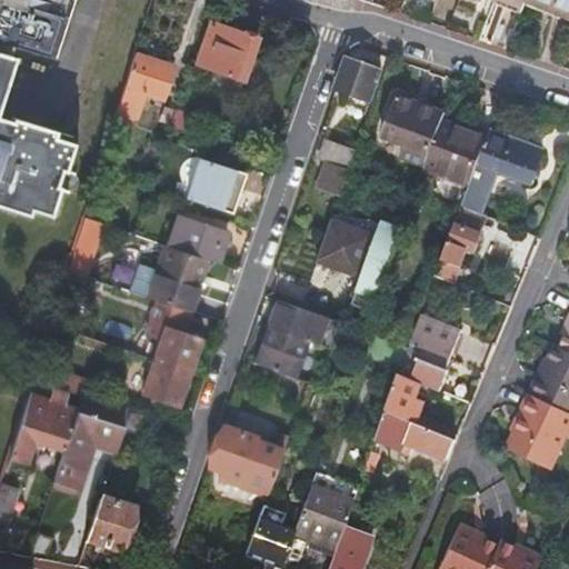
[(0,0),(0,205),(27,213),(29,208),(48,213),(57,187),(37,181),(42,162),(62,169),(71,141),(51,136),(53,129),(13,117),(12,120),(0,116),(0,100),(5,88),(12,63),(15,56),(0,50),(0,38),(50,55),(63,17),(66,18),(71,0),(0,0)]
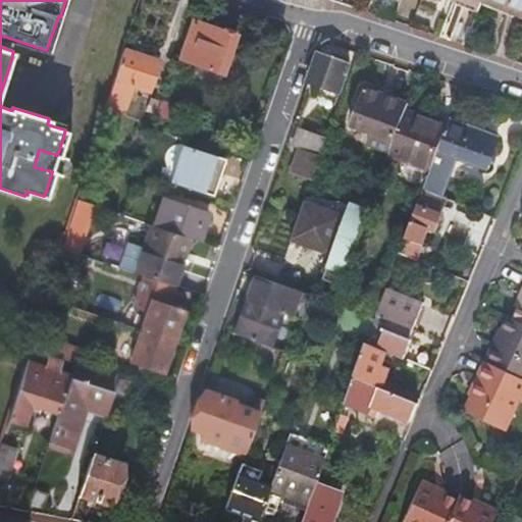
[(521,0),(483,0),(483,2),(521,17),(521,0)]
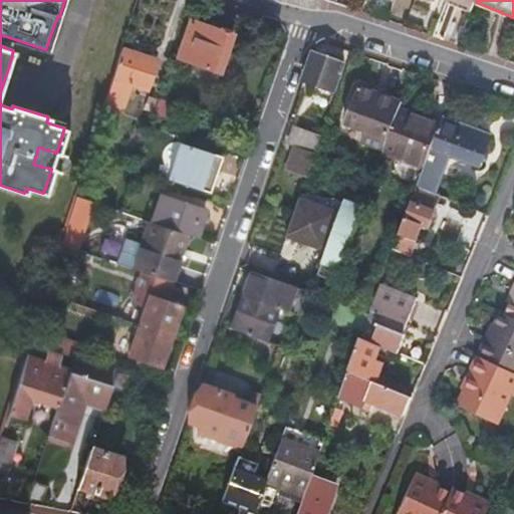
[(178,60),(220,74),(233,35),(231,35),(230,32),(220,28),(217,30),(191,21),(178,60)]
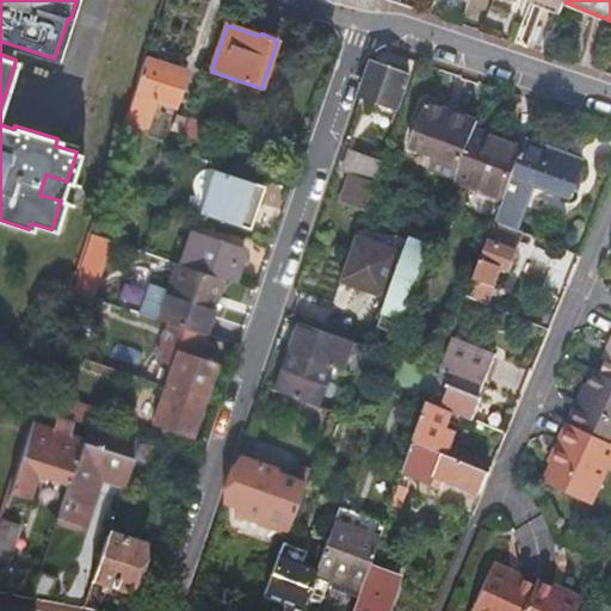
[(134,92),(123,127),(146,134),(156,102),(174,107),(185,73),(143,59),(134,92)]
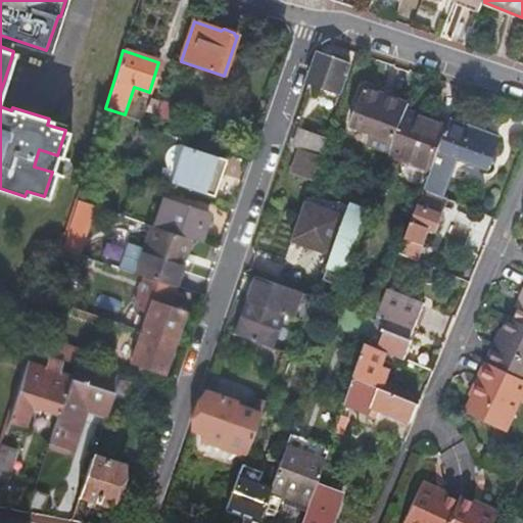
[(349,67),(319,56),(308,85),(339,95),(349,67)]
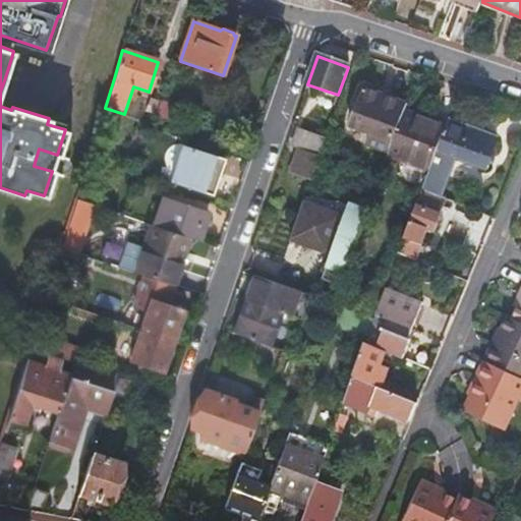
[(404,113),(407,106),(364,92),(352,129),(373,136),(369,147),(390,154),(397,132),(404,113)]
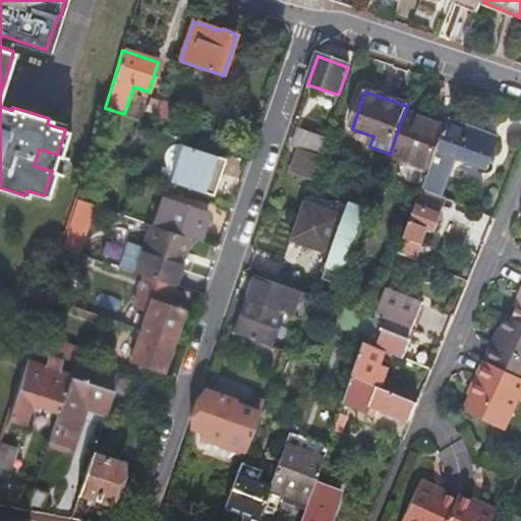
[(390,154),(389,157),(430,172),(446,128),(404,113),(397,132),(390,154)]
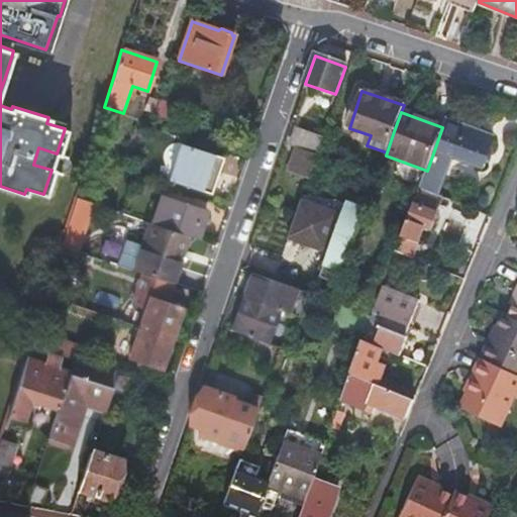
[(444,122),(442,127),(427,171),(419,190),(437,197),(451,160),(481,170),(493,140),(444,122)]
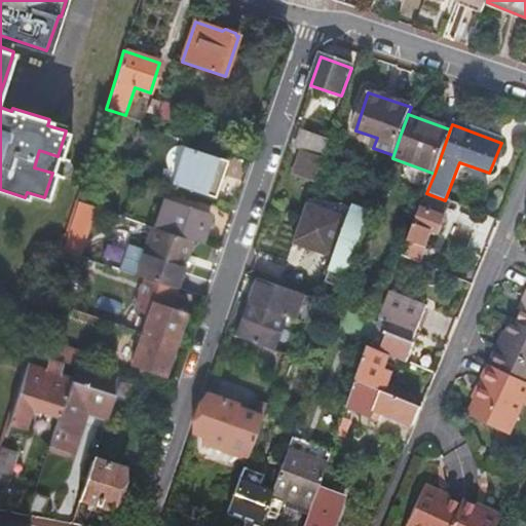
[(314,185),(324,159),(330,142),(302,132),(296,149),(301,151),(292,177),(314,185)]
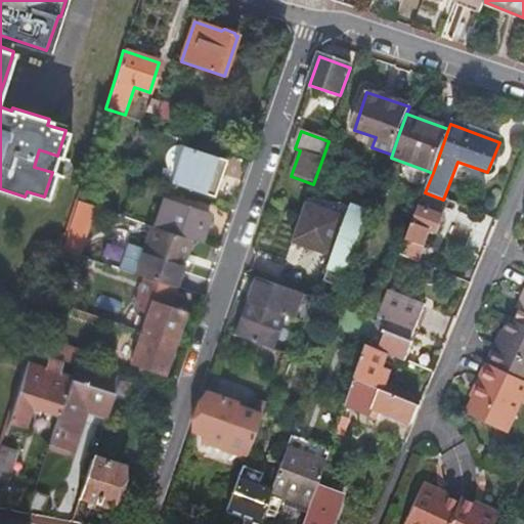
[(226,162),(185,147),(173,183),(214,198),(226,162)]
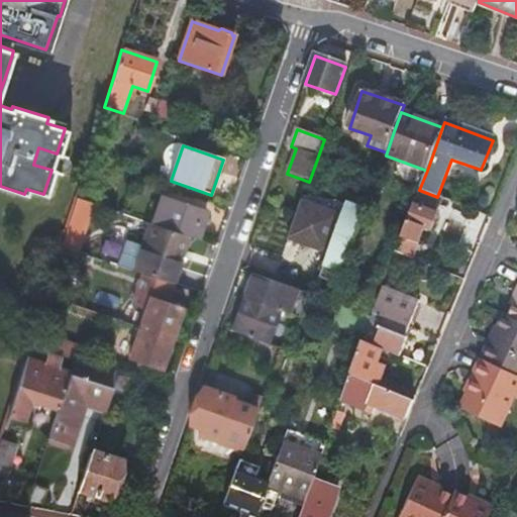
[(430,232),(443,199),(437,197),(419,190),(397,252),(413,260),(425,230),(430,232)]
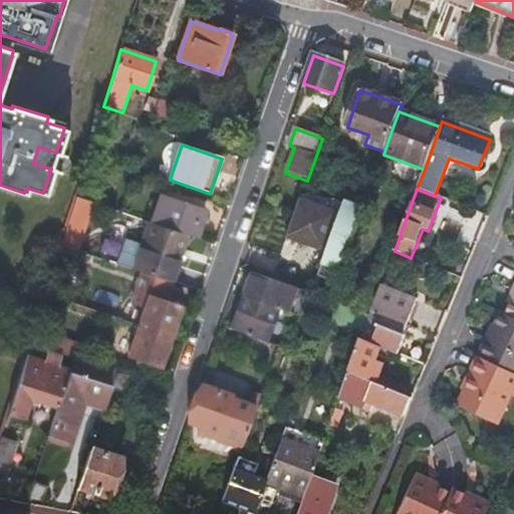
[(75,198),(67,222),(83,227),(90,203),(75,198)]
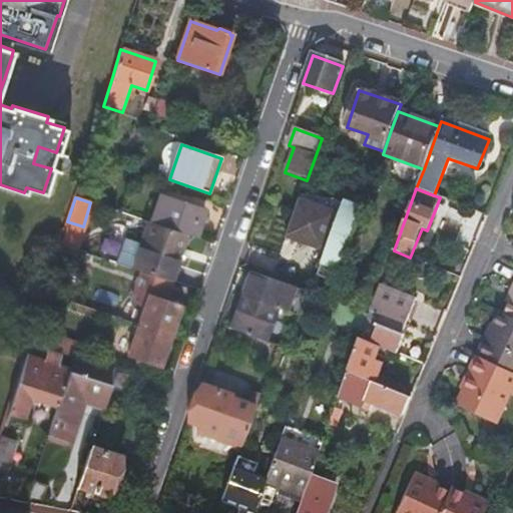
[(161,197),(152,223),(187,235),(196,238),(203,217),(200,217),(185,211),(188,206),(161,197)]
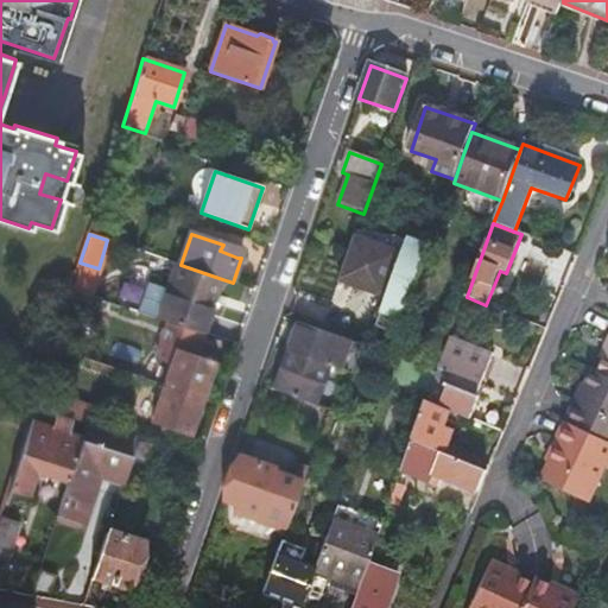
[(354,239),(339,283),(382,297),(398,254),(354,239)]
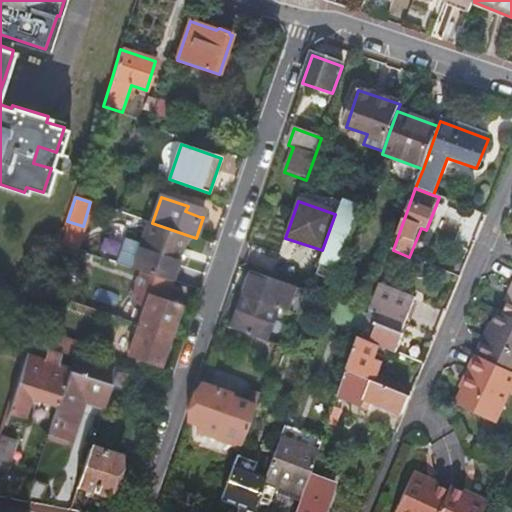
[(202,211),(188,206),(185,211),(200,217),(202,211)]
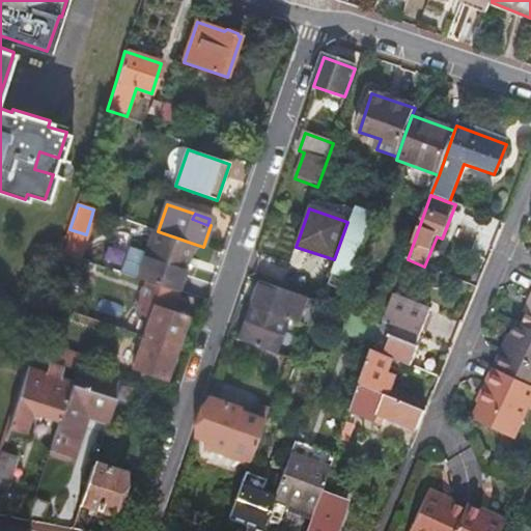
[(70,229),(62,254),(78,259),(86,234),(70,229)]
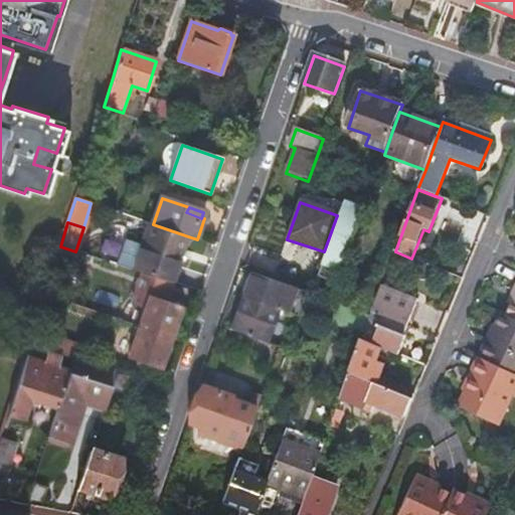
[(133,272),(141,274),(171,285),(188,236),(153,224),(149,223),(142,245),(133,272)]
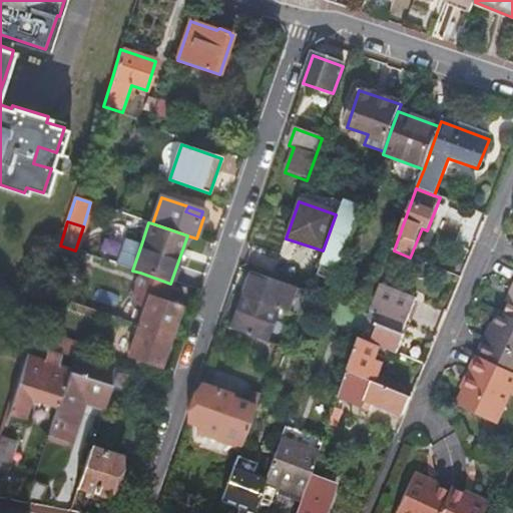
[(132,271),(141,244),(124,238),(115,265),(132,271)]
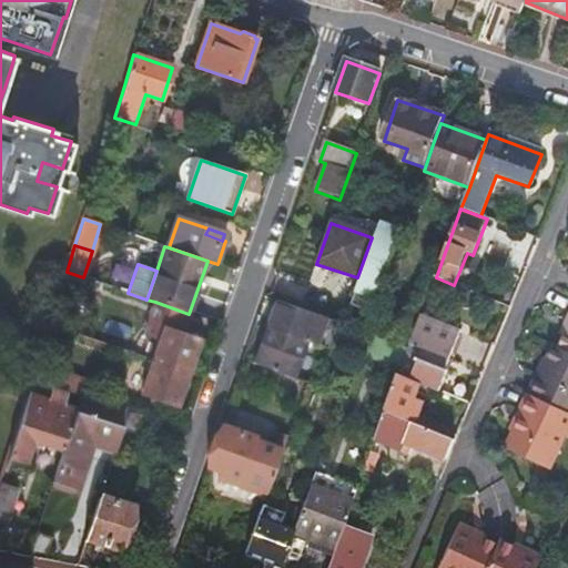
[(61,288),(50,326),(61,330),(70,301),(75,303),(83,277),(67,272),(61,288)]
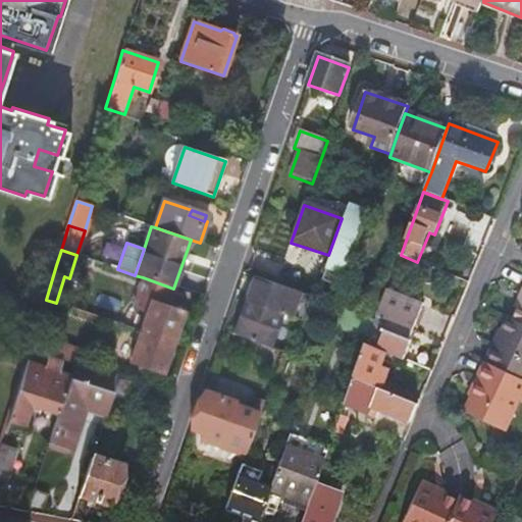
[(146,314),(140,332),(172,344),(183,314),(167,308),(173,289),(143,277),(133,310),(146,314)]
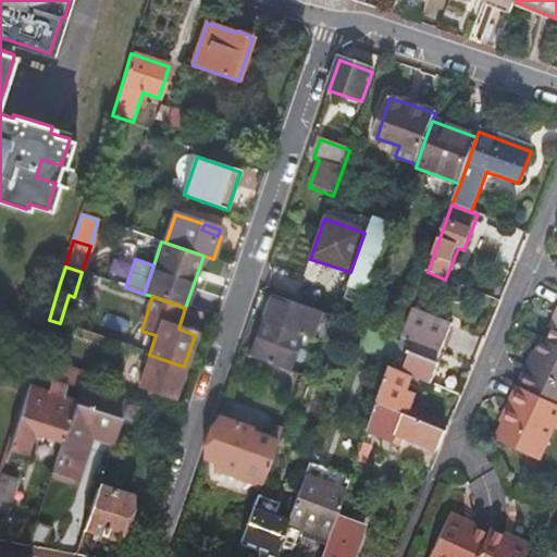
[(307,335),(317,312),(294,305),(271,296),(248,357),(287,371),(301,333),(307,335)]
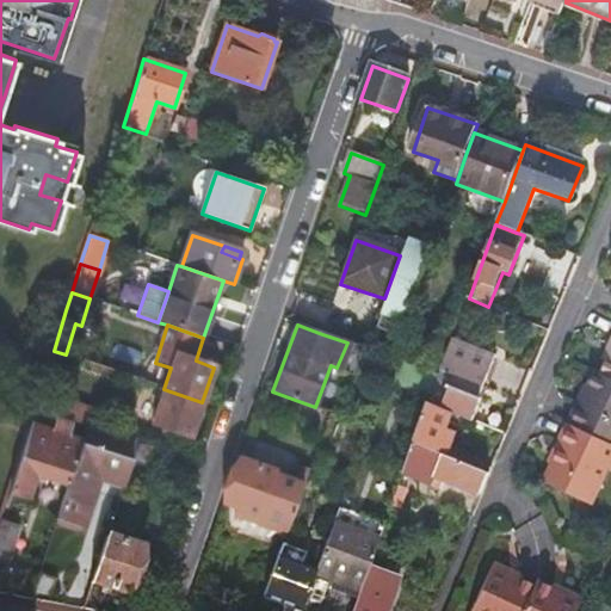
[(454,340),(440,375),(430,405),(452,414),(473,423),(482,401),(479,400),(474,397),(479,388),(483,389),(497,357),(454,340)]
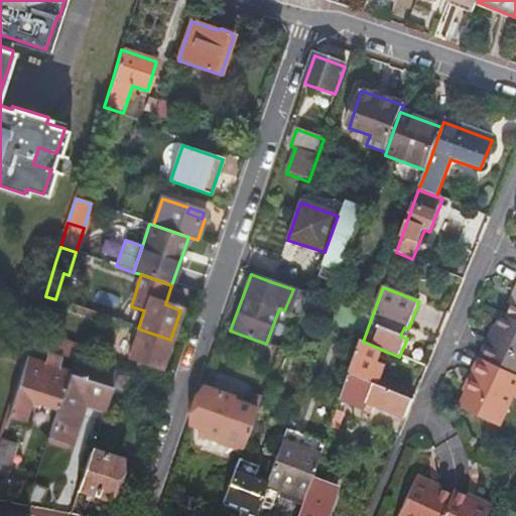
[(515,297),(506,318),(515,323),(515,297)]
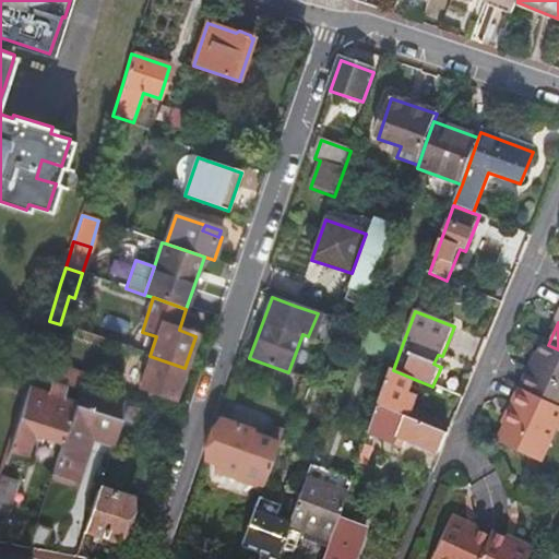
[(527,372),(519,391),(558,409),(558,349),(548,345),(545,343),(530,373),(527,372)]
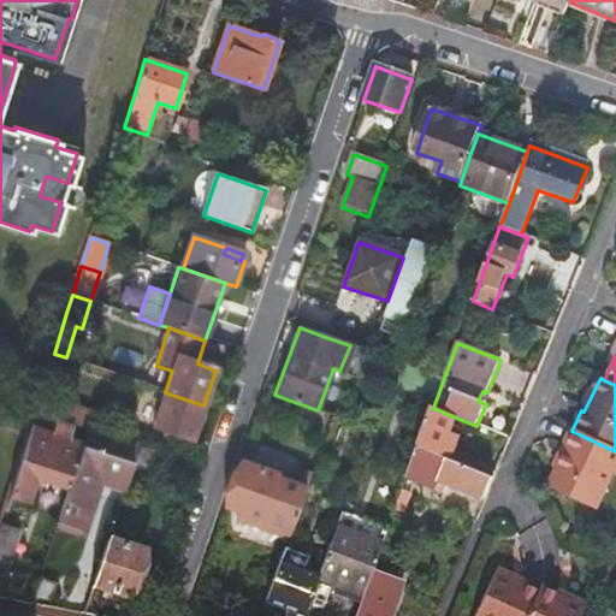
[(203,406),(165,392),(153,427),(191,442),(203,406)]
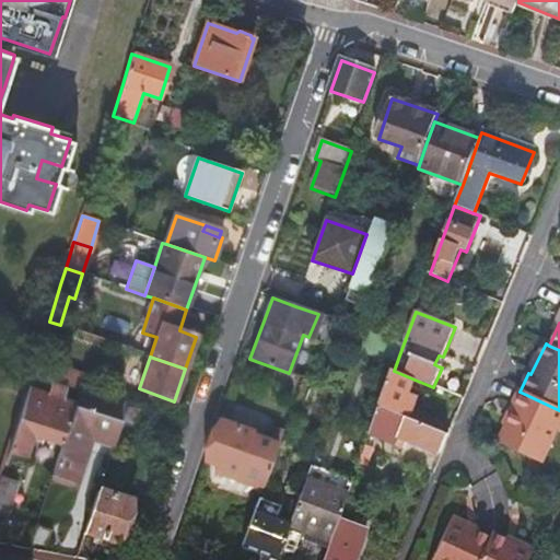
[(54,365),(48,381),(80,392),(89,395),(94,380),(54,365)]
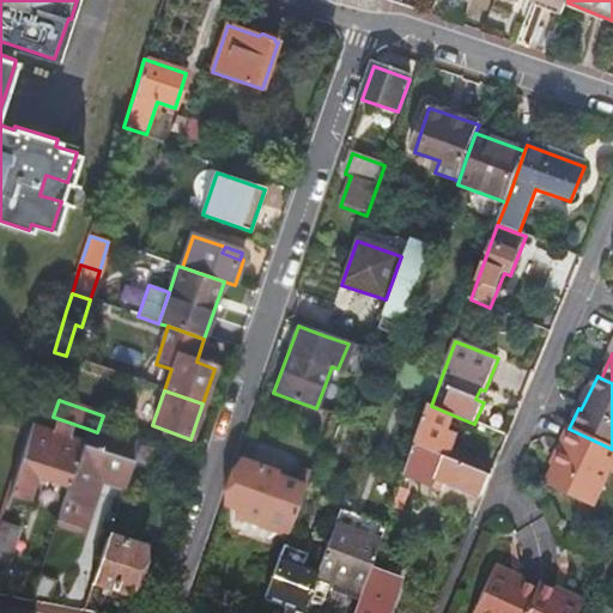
[(431,406),(416,445),(439,455),(448,459),(453,445),(453,443),(454,442),(454,441),(453,439),(453,437),(451,436),(450,435),(449,434),(448,434),(454,416),(431,406)]
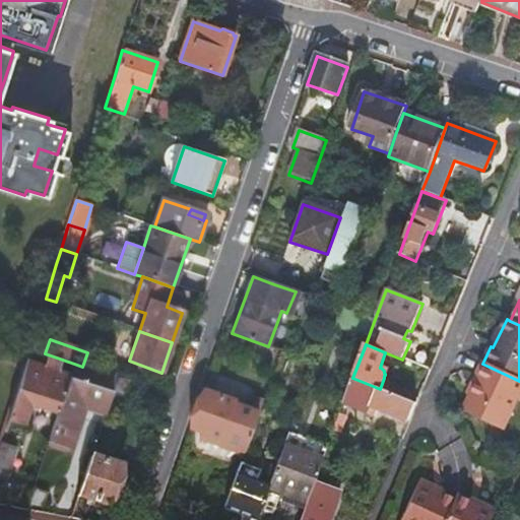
[(14,398),(10,413),(23,418),(29,403),(58,412),(70,377),(58,372),(62,363),(41,356),(38,366),(33,364),(24,387),(20,400),(14,398)]
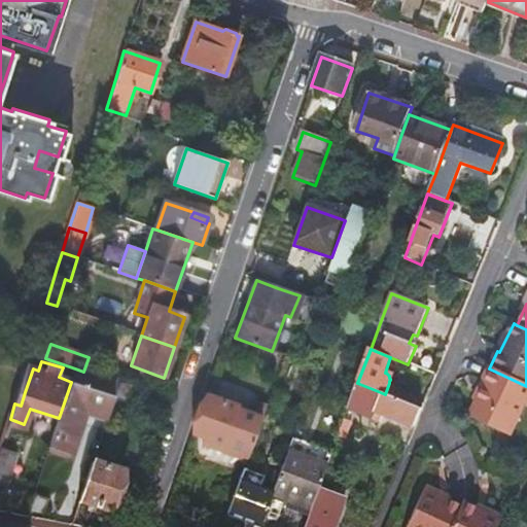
[(526,401),(526,386),(489,369),(481,386),(484,387),(468,418),(508,437),(523,406),(525,407),(526,401)]
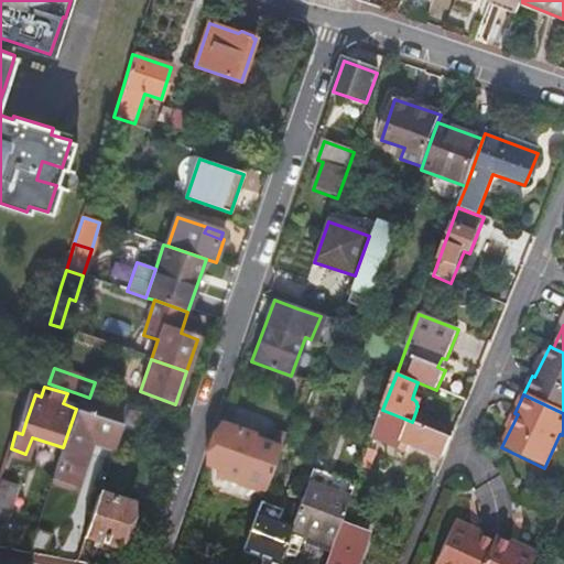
[(76,409),(63,447),(53,476),(76,485),(96,435),(117,442),(122,424),(76,408),(76,409)]
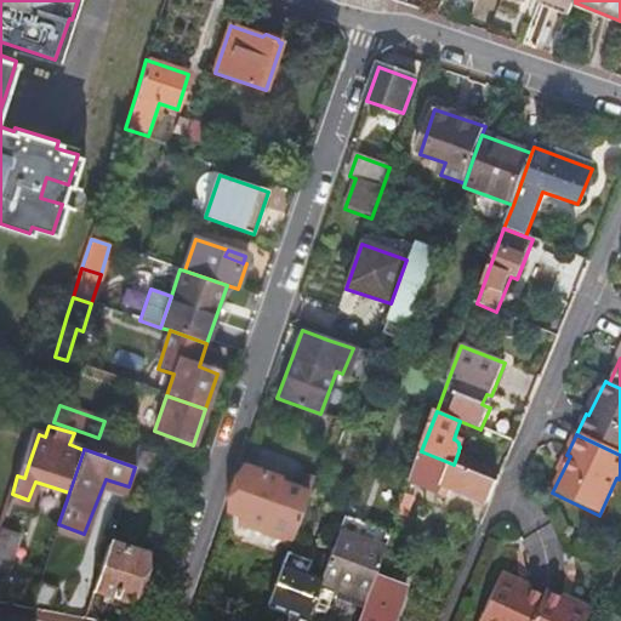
[(421,451),(410,482),(440,494),(444,486),(489,505),(497,483),(454,465),(445,461),(421,451)]
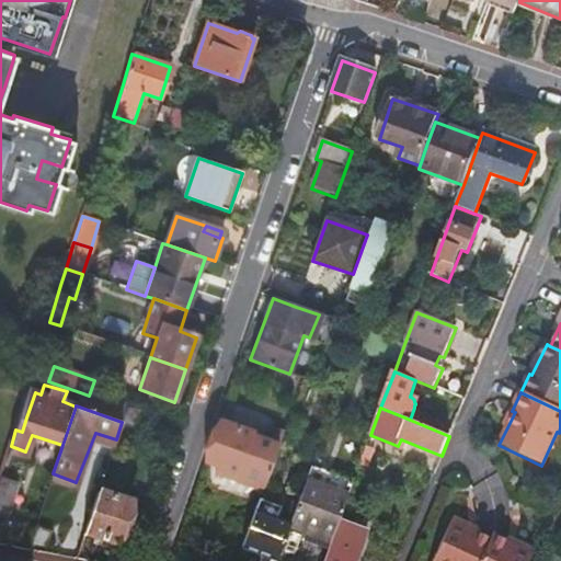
[(122,422),(116,439),(115,441),(144,451),(156,419),(126,409),(122,422)]
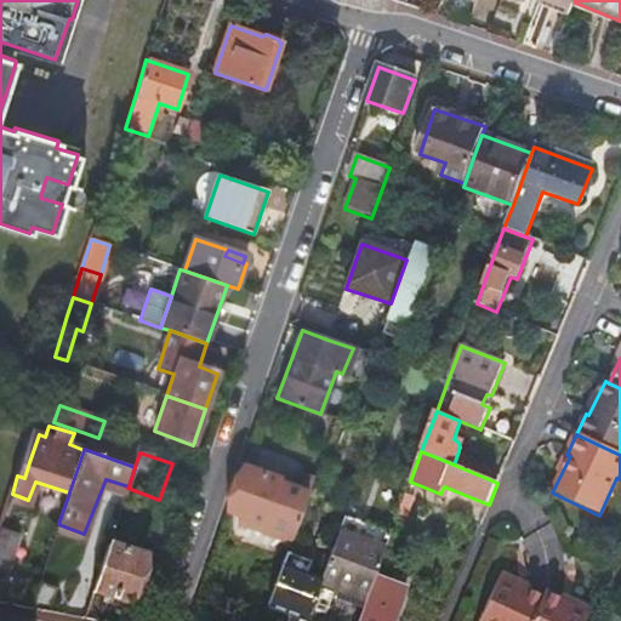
[(22,460),(17,476),(24,478),(29,462),(22,460)]
